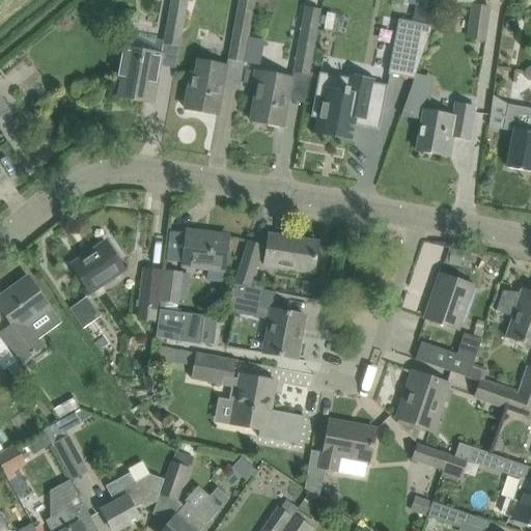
[(171,0),(170,12),(163,45),(179,48),(189,0),(171,0)]
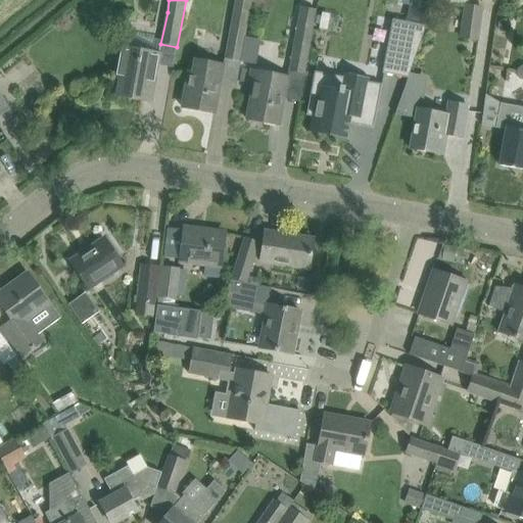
[(235,0),(225,59),(240,62),(251,0),(235,0)]
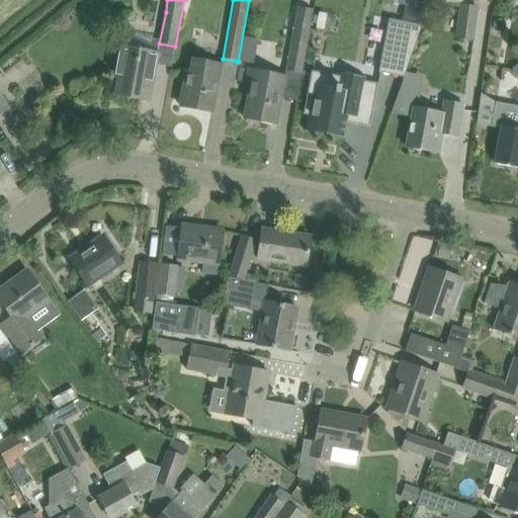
[(461,5),(456,37),(473,39),(478,8),(461,5)]
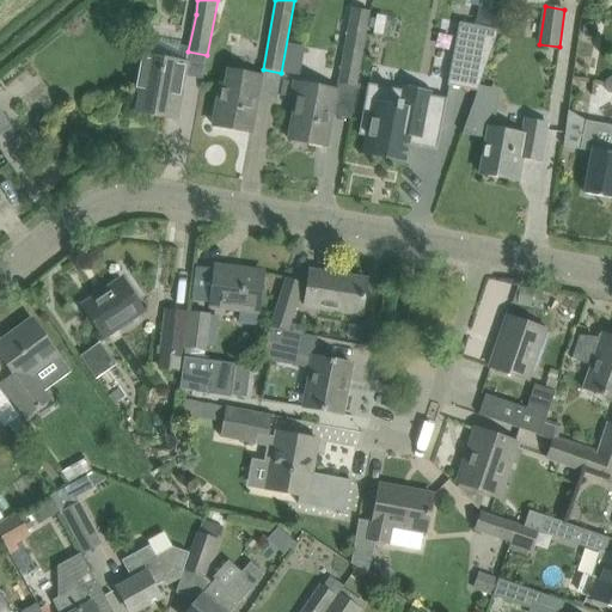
[(346,43),(338,84),(356,86),(357,83),(369,14),(371,12),(352,8),(346,43)]
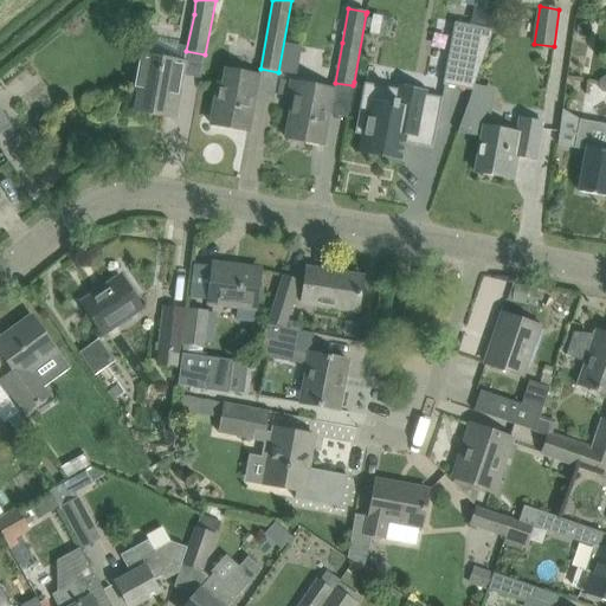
[(373,15),(369,33),(379,34),(382,17),(373,15)]
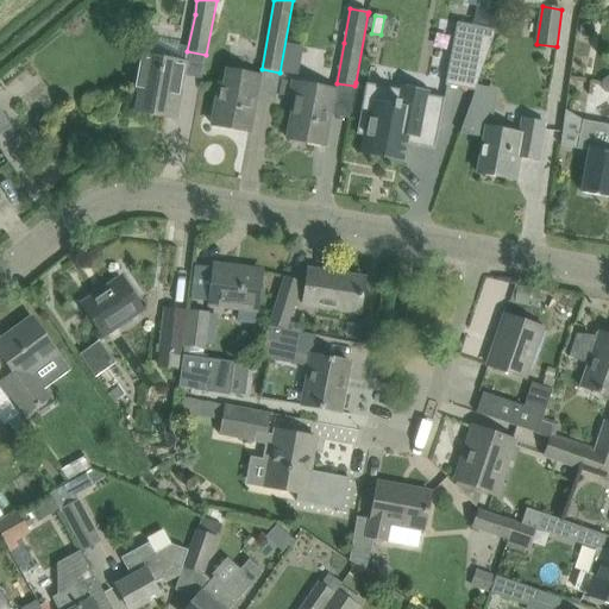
[(450,62),(445,86),(447,86),(451,64),(483,70),(496,30),(493,29),(457,23),(457,24),(462,25),(454,63),(450,62)]
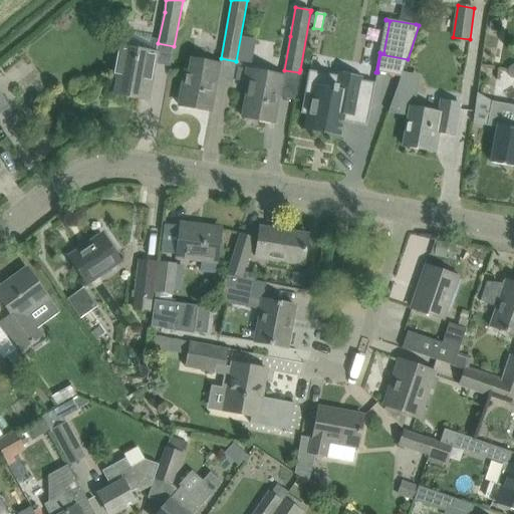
[(119,45),(117,56),(114,75),(119,76),(115,93),(149,99),(157,52),(119,45)]
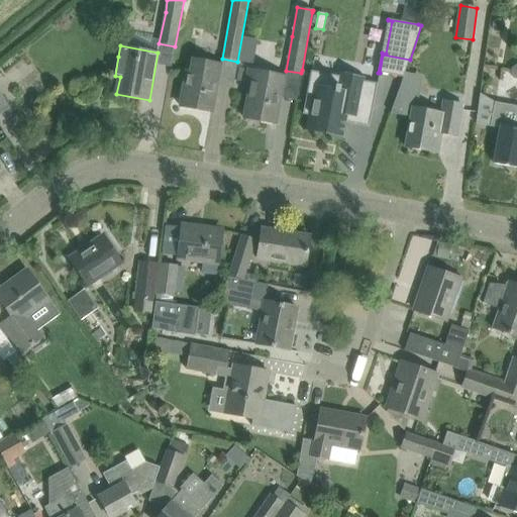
[(185,86),(181,106),(213,111),(216,92),(217,86),(218,82),(233,85),(234,81),(236,67),(237,62),(222,59),(221,64),(194,60),(192,71),(187,70),(185,86)]
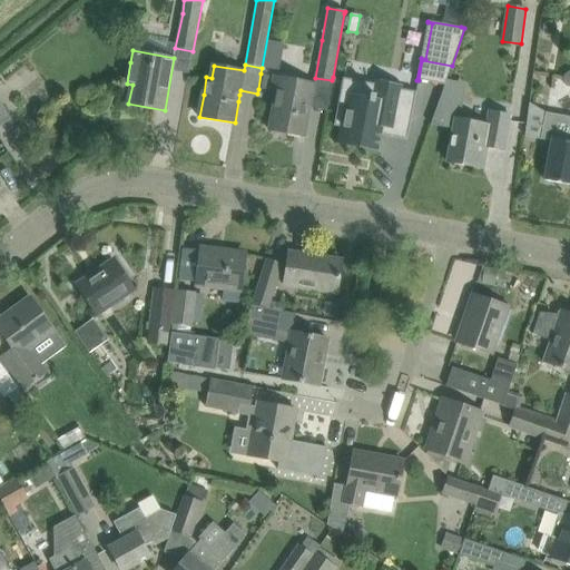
[(265,75),(263,89),(272,91),(276,91),(273,108),(269,129),(305,136),(308,114),(310,107),(314,84),(284,78),(274,76),(265,75)]
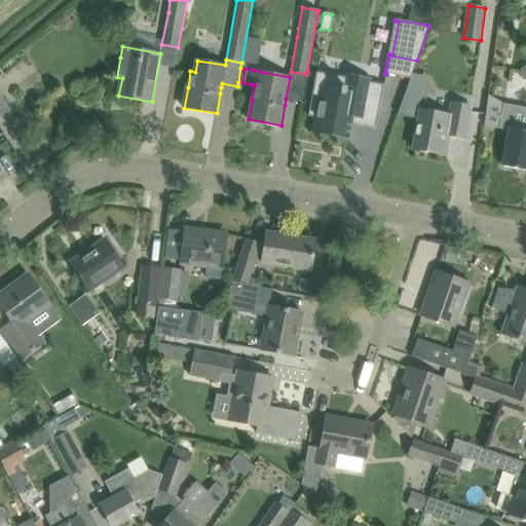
[(312,117),(309,133),(311,133),(311,132),(347,139),(350,124),(352,116),(377,121),(383,85),(382,84),(381,88),(375,87),(371,86),(372,82),(371,82),(372,79),(370,78),(370,80),(346,75),(346,74),(345,73),(344,77),(341,91),(317,87),(316,88),(320,88),(318,95),(314,114),(314,117),(312,116),(312,117)]
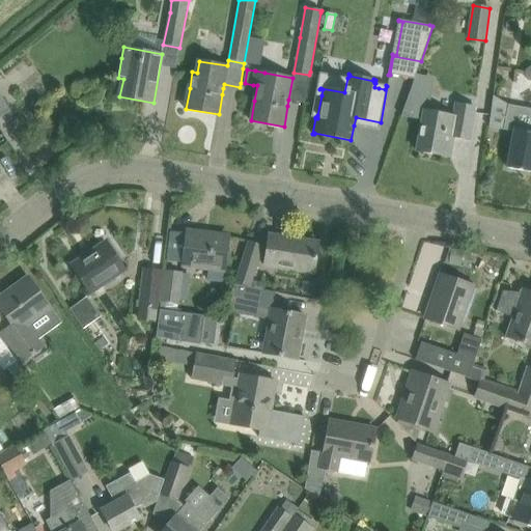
[(413,87),(402,115),(423,119),(421,131),(417,151),(450,157),(453,137),(469,139),(473,119),(475,107),(457,104),(454,116),(428,111),(431,91),(413,87)]
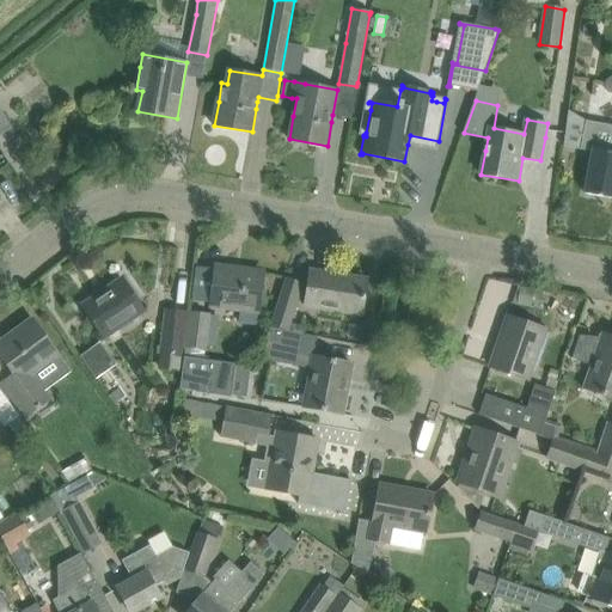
[(0,109),(0,134),(11,128),(10,124),(0,109)]
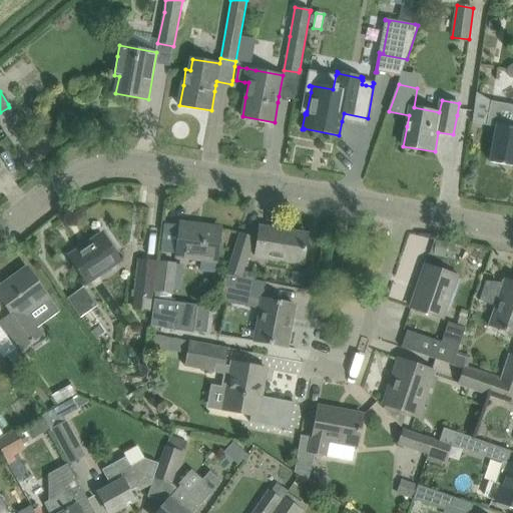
[(488,109),(485,124),(497,126),(494,142),(491,161),(512,165),(512,103),(490,99),(488,109)]
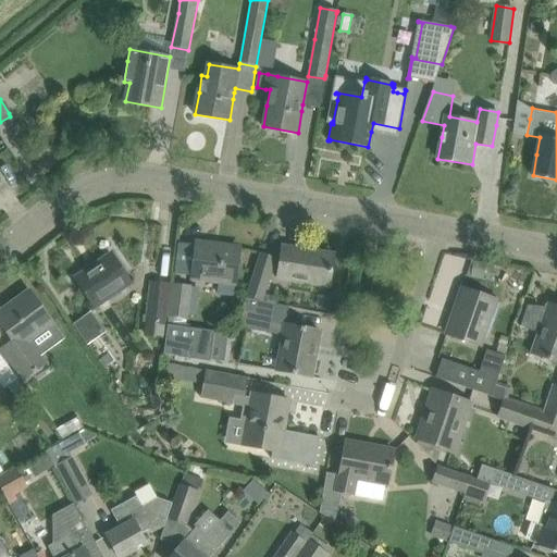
[(214,245),(197,243),(192,277),(195,279),(195,280),(219,283),(218,294),(234,296),(239,248),(238,248),(238,249),(213,246),(214,245)]
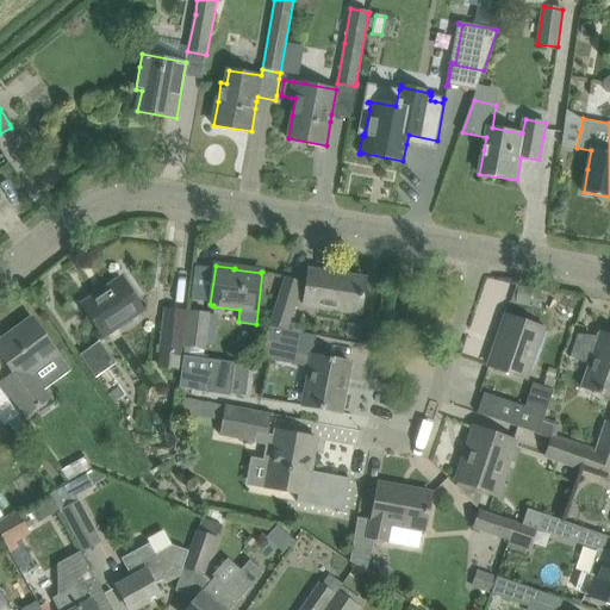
[(304,305),(337,310),(361,313),(366,278),(310,269),(304,305)]
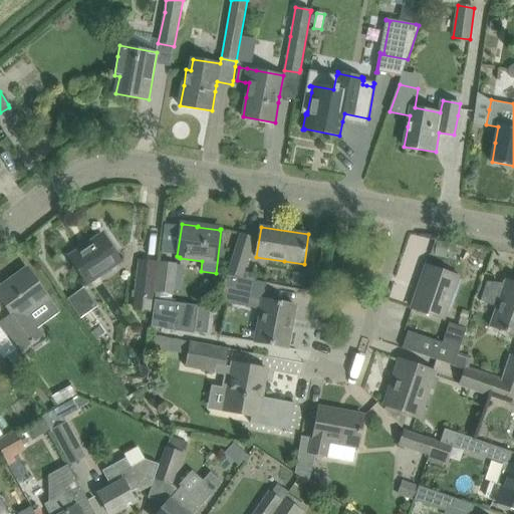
[(70,256),(69,256),(80,273),(88,284),(99,276),(100,278),(111,270),(110,269),(121,261),(114,251),(103,234),(89,243),(90,244),(71,257),(70,256)]
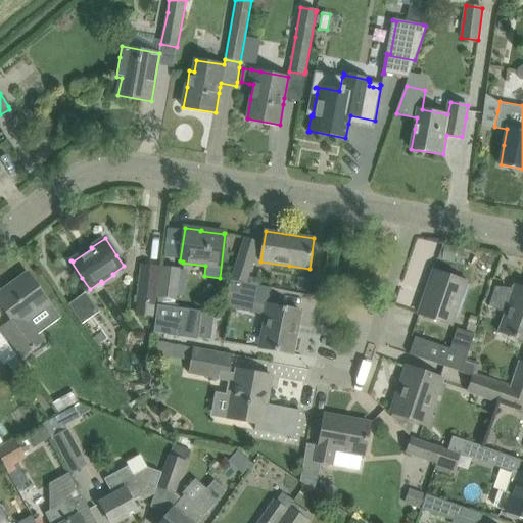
[(245,239),(232,280),(247,283),(260,243),(245,239)]
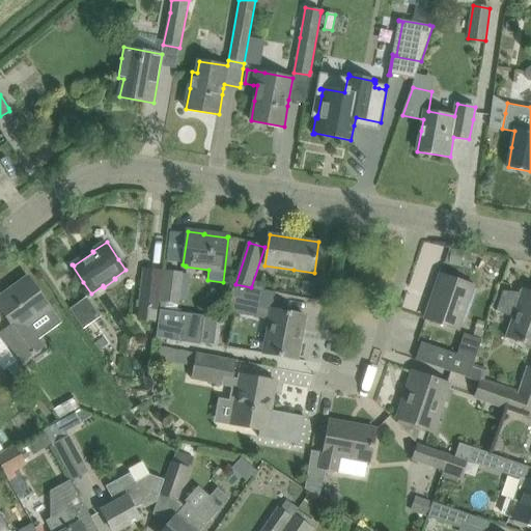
[(452,249),(449,264),(459,267),(463,251),(452,249)]
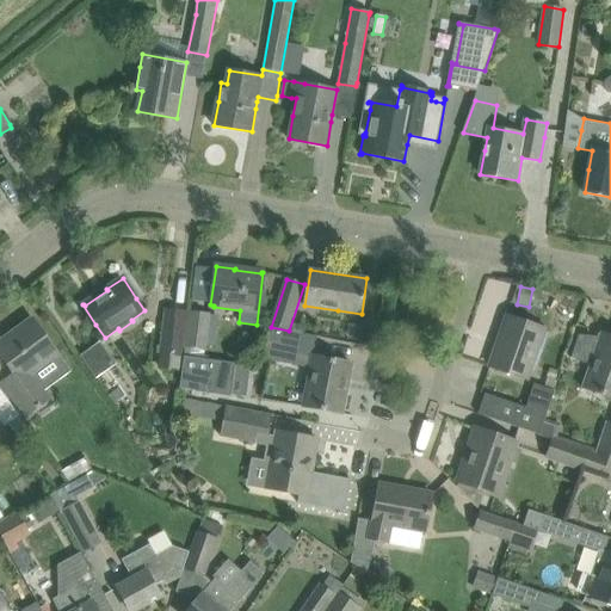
[(162,352),(180,355),(186,312),(168,309),(162,352)]
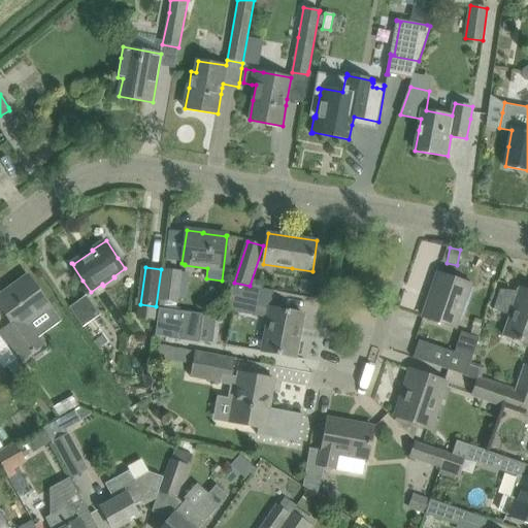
[(162,298),(161,307),(174,309),(175,301),(177,302),(178,297),(178,292),(182,272),(166,270),(162,298)]
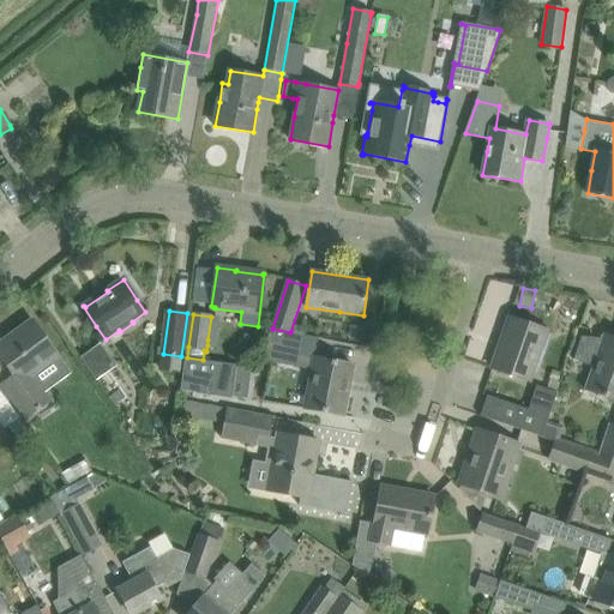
[(493,367),(516,375),(529,380),(547,330),(510,317),(493,367)]
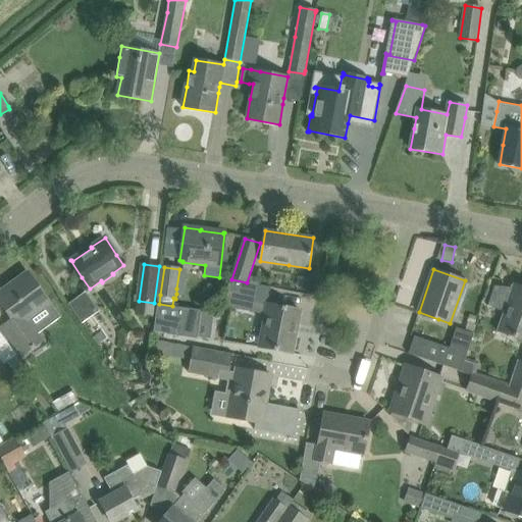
[(2,326),(13,343),(23,356),(45,341),(29,319),(51,303),(28,271),(27,272),(28,273),(12,285),(10,283),(0,291),(0,303),(11,319),(2,326)]
